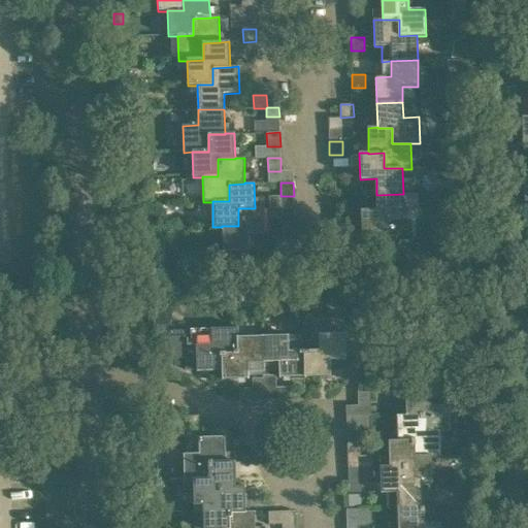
[(361,210),(362,236),(397,235),(397,220),(403,220),(403,194),(376,195),(377,209),(361,210)]
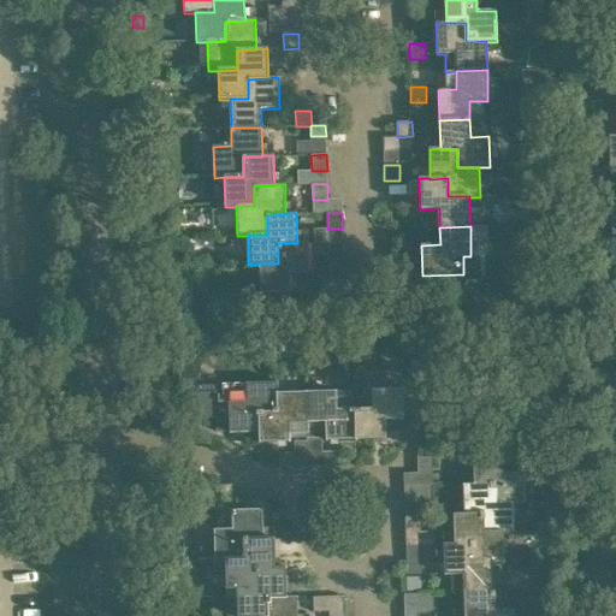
[(259,264),(259,265),(260,294),(290,292),(290,273),(309,273),(308,242),(297,242),(297,243),(278,243),(278,264),(259,264)]
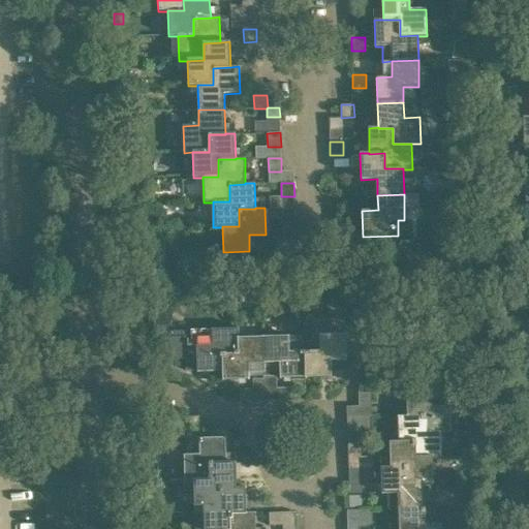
[(282,220),(282,234),(296,234),(294,220),(282,220)]
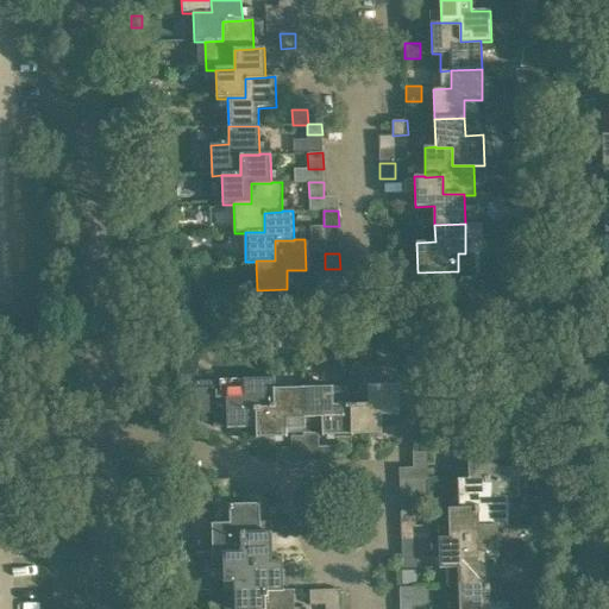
[(275,407),(275,389),(275,378),(244,380),(220,380),(220,391),(215,391),(215,380),(193,381),(194,414),(198,414),(213,414),(226,413),(227,428),(256,427),(257,427),(256,408),(275,407)]
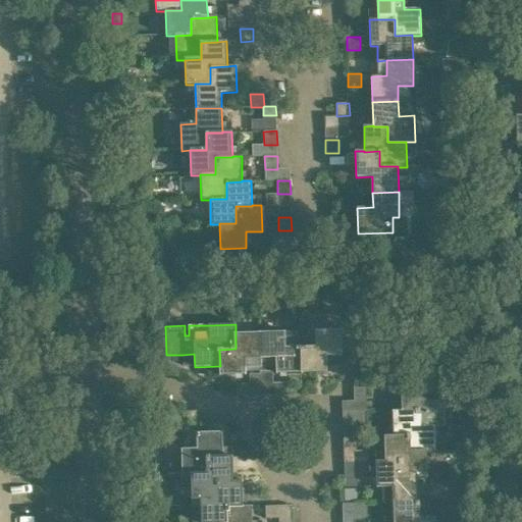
[(316,347),(301,347),(302,373),(327,372),(327,365),(343,365),(343,356),(342,329),(315,330),(316,347)]
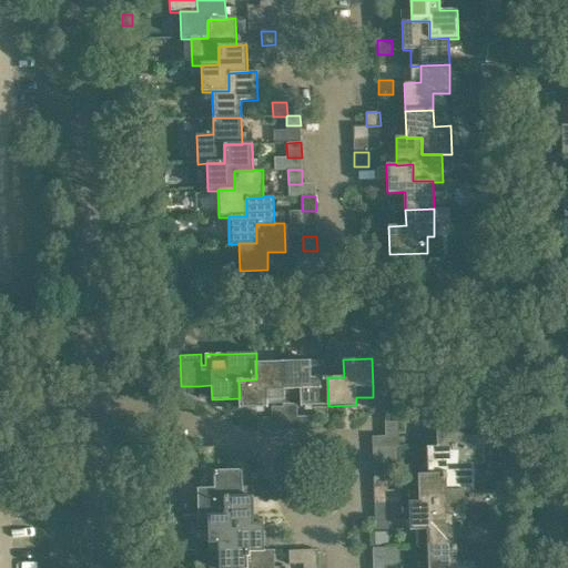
[(385,358),(385,373),(398,372),(398,358),(385,358)]
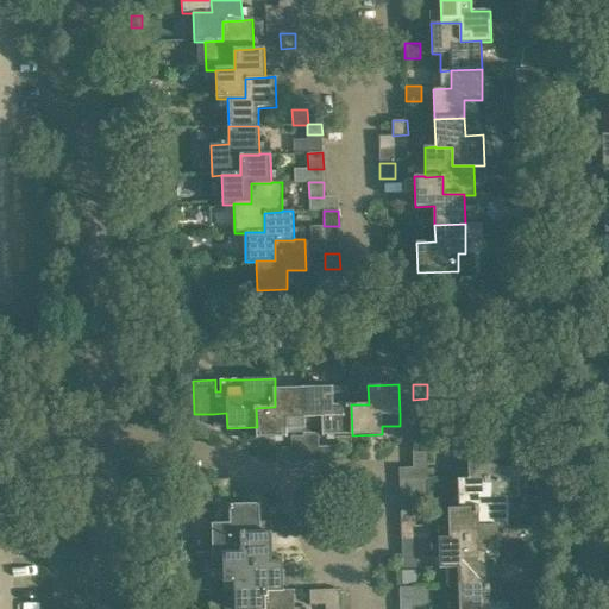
[(332,387),(302,388),(303,418),(321,418),(322,437),(352,435),(351,405),(333,406),(332,387)]
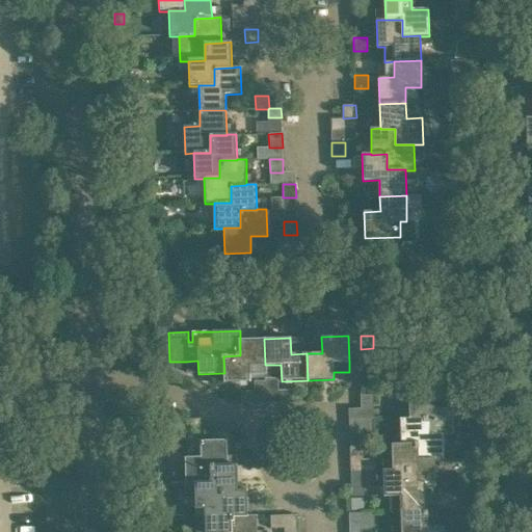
[(224,373),(223,373),(223,382),(250,381),(250,379),(266,378),(265,365),(264,339),(240,340),(240,355),(223,356),(224,373)]
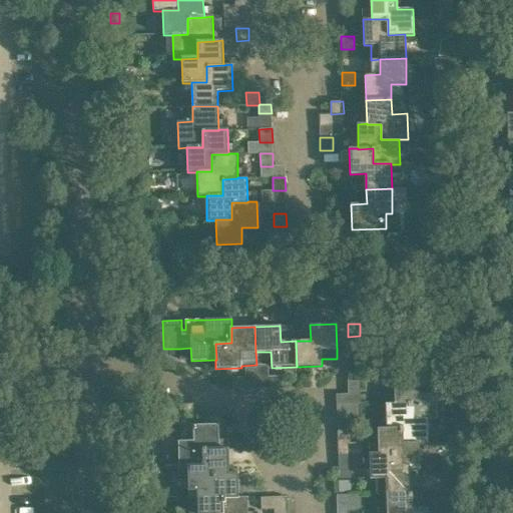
[(269,376),(270,389),(282,389),(281,376),(269,376)]
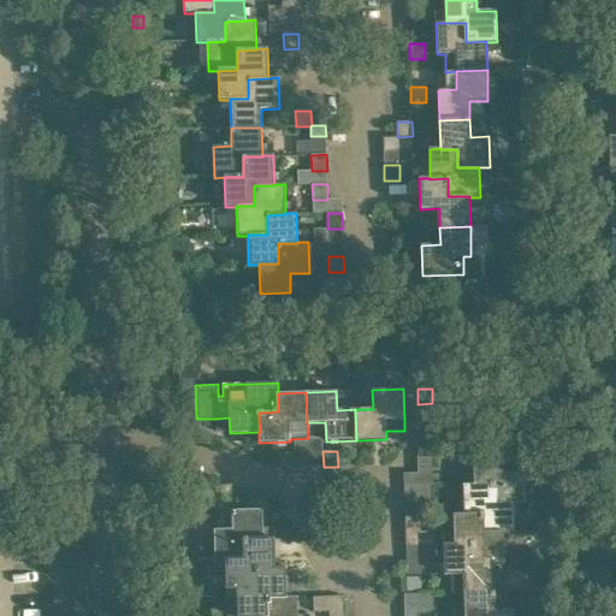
[(279,452),(279,468),(295,468),(295,452),(279,452)]
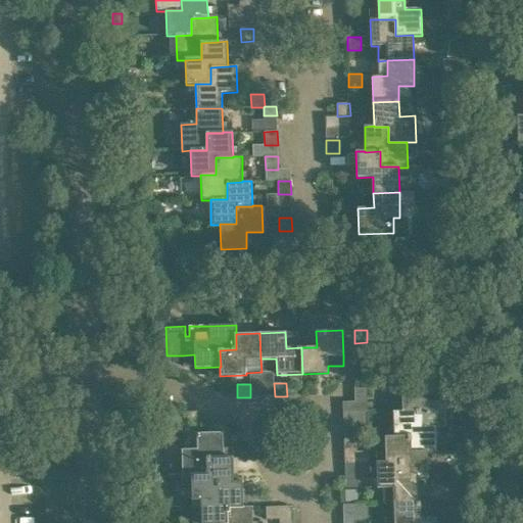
[(401,386),(401,412),(419,412),(419,428),(435,427),(436,428),(444,428),(443,401),(428,401),(427,386),(401,386)]
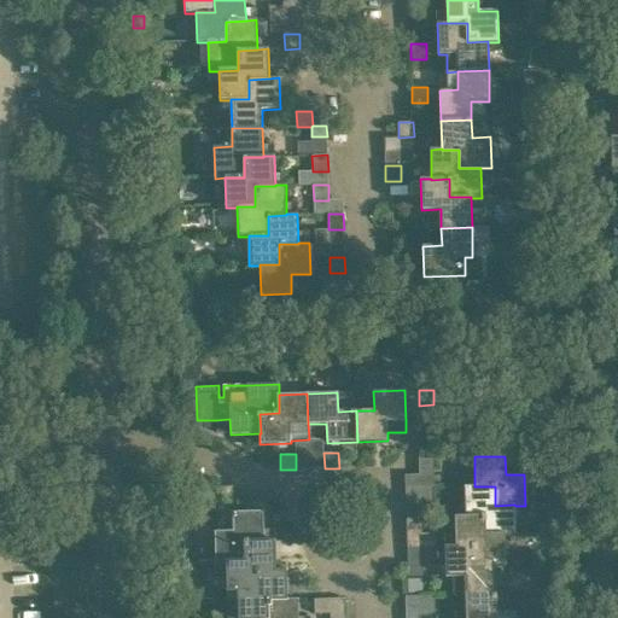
[(419,459),(419,474),(435,474),(433,459),(419,459)]
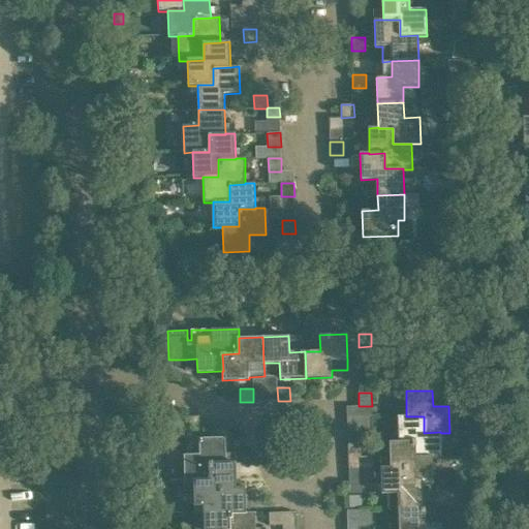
[(398,416),(399,441),(399,442),(414,441),(415,459),(432,458),(432,459),(441,458),(441,433),(440,432),(424,433),(424,416),(406,416),(398,416)]
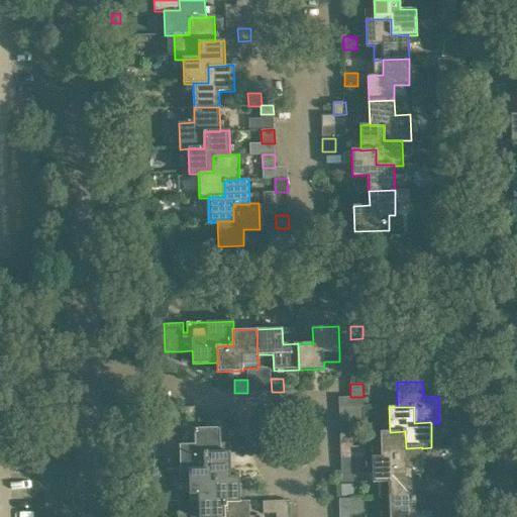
[(339,421),(339,433),(352,433),(352,420),(339,421)]
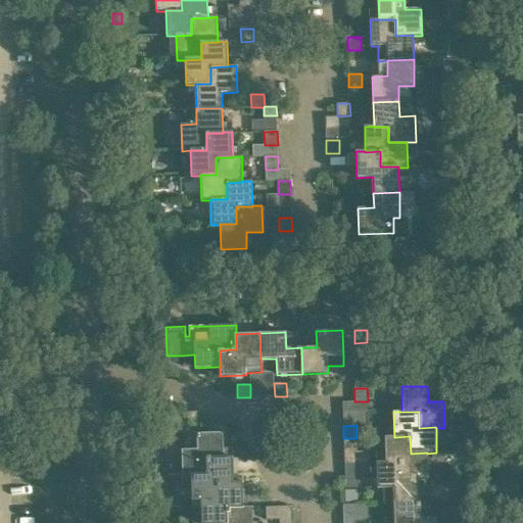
[(182,477),(191,476),(191,475),(207,475),(206,460),(224,459),(224,458),(224,433),(197,434),(197,437),(185,437),(185,450),(182,450),(182,477)]
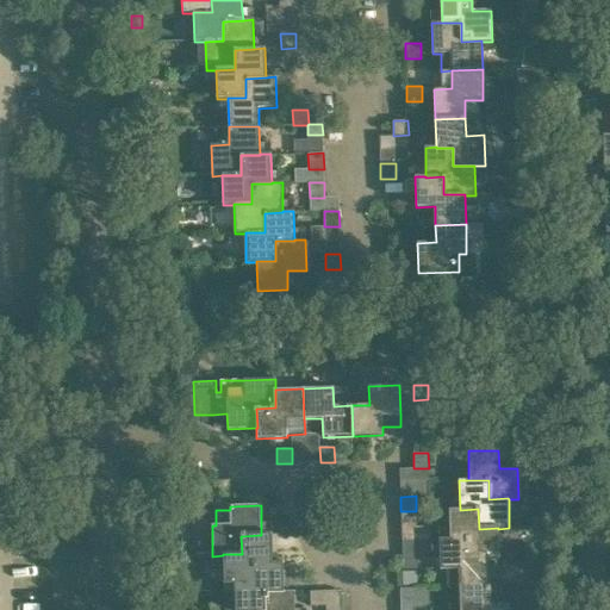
[(449,509),(449,539),(449,540),(467,539),(468,558),(489,558),(499,558),(498,529),(498,528),(479,529),(478,509),(460,510),(460,509),(449,509)]
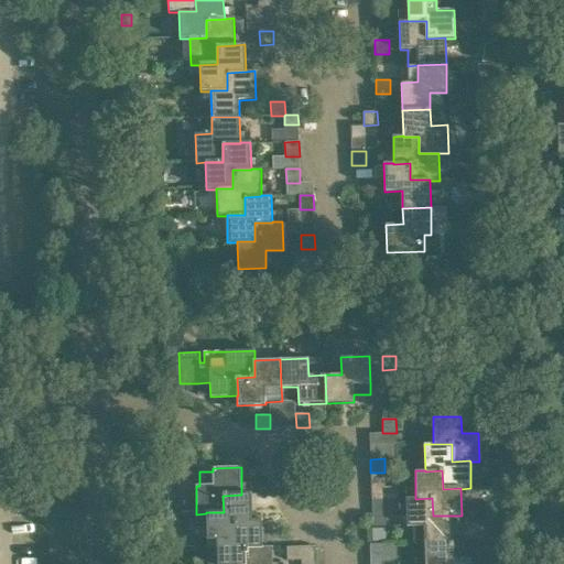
[(384,473),(370,473),(371,487),(384,487),(384,473)]
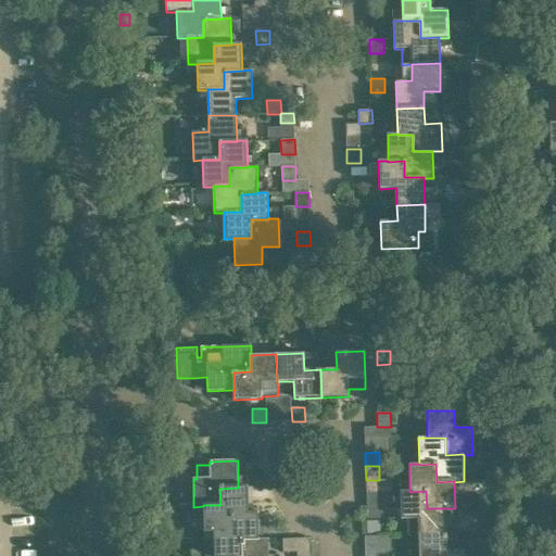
[(214,532),(230,532),(229,515),(249,514),(249,513),(248,487),(238,487),(238,488),(219,489),(220,505),(203,505),(203,506),(204,532),(214,532)]
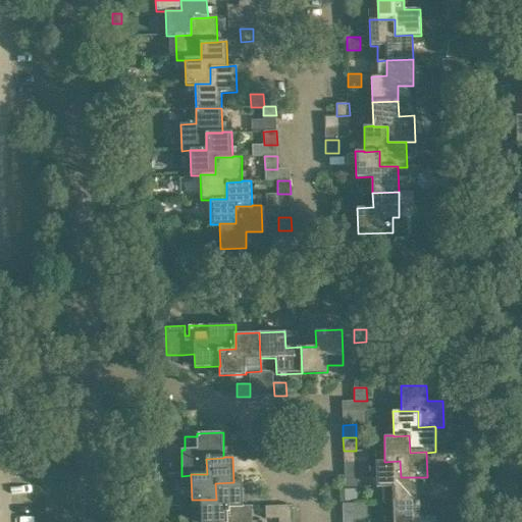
[(419,501),(418,477),(401,477),(400,461),(384,462),(384,461),(376,461),(376,487),(383,487),(383,502),(393,502),(419,501)]
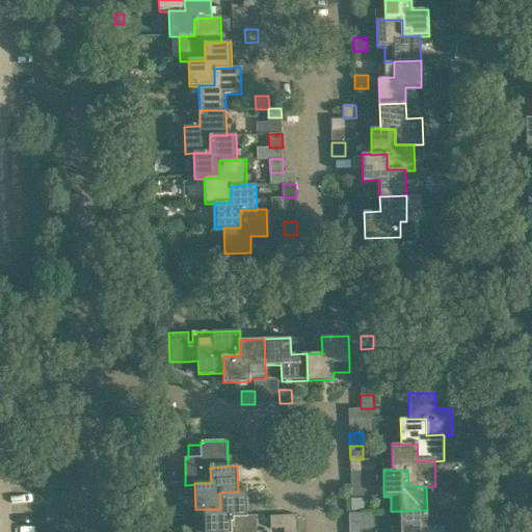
[(350,483),(351,497),(365,497),(364,483),(350,483)]
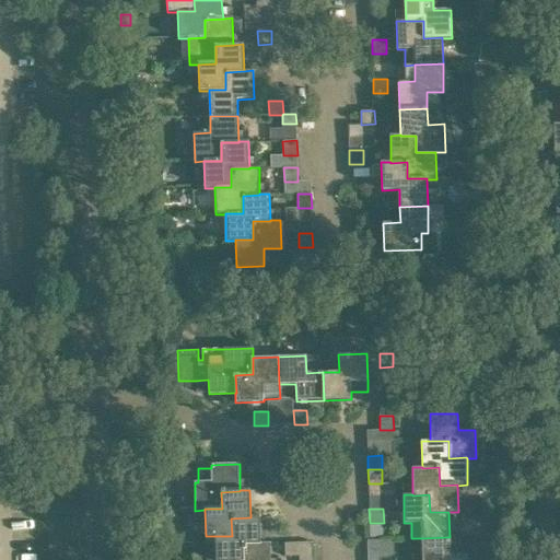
[(216,559),(242,559),(242,544),(260,543),(260,516),(251,516),(251,517),(231,518),(232,536),(216,536),(216,559)]
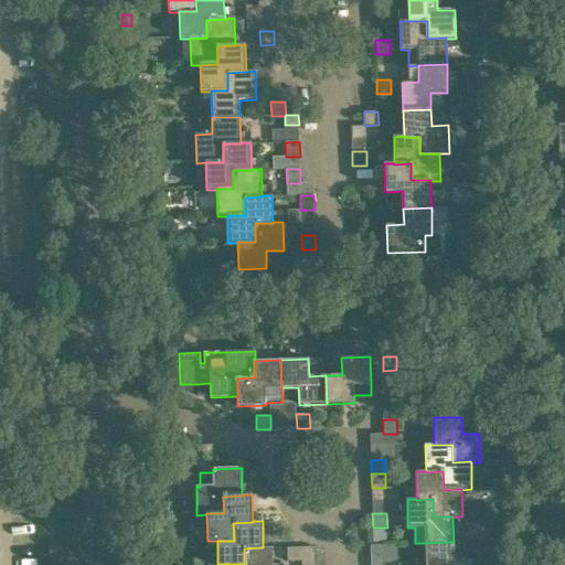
[(385,543),(385,529),(372,530),(372,543),(385,543)]
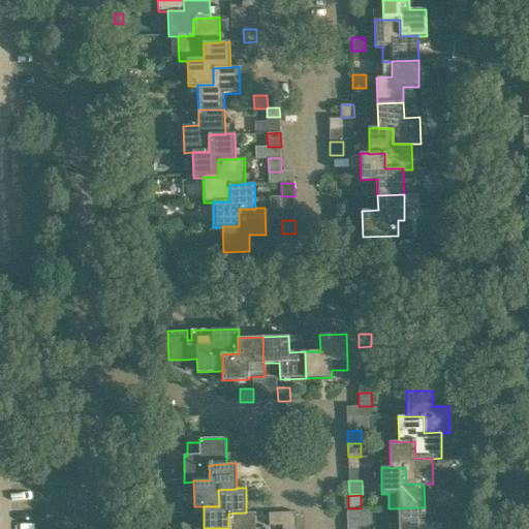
[(398,508),(398,528),(440,528),(440,523),(425,523),(425,507),(398,508)]
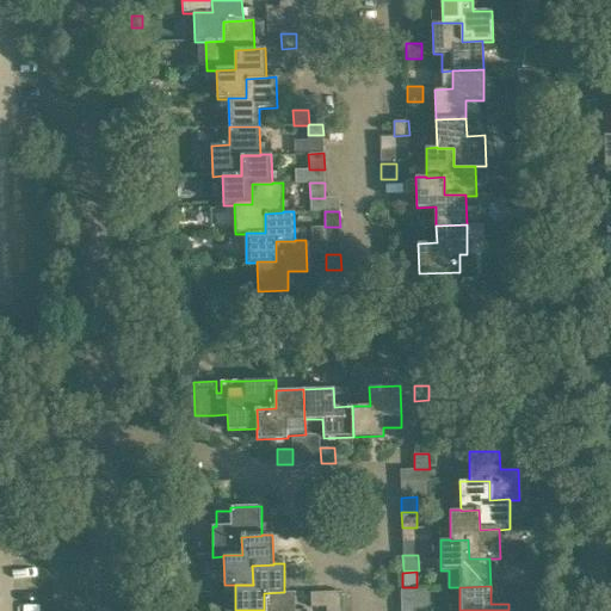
[(400,590),(401,605),(415,604),(415,588),(400,590)]
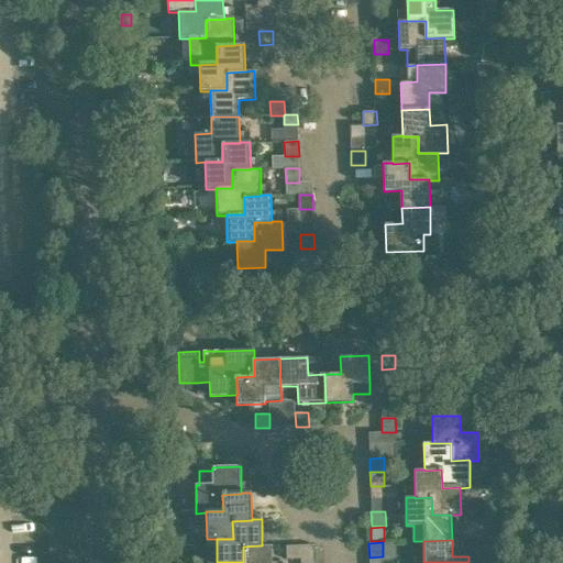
[(272,562),(272,545),(262,545),(243,547),(243,562),(272,562)]
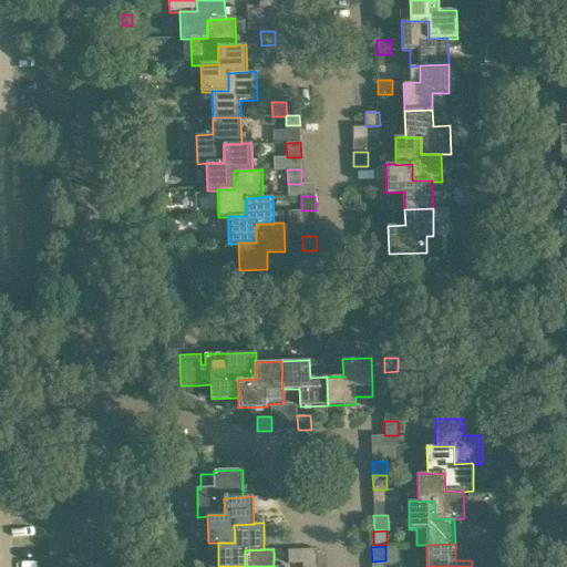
[(288,549),(289,564),(302,563),(302,549),(288,549)]
